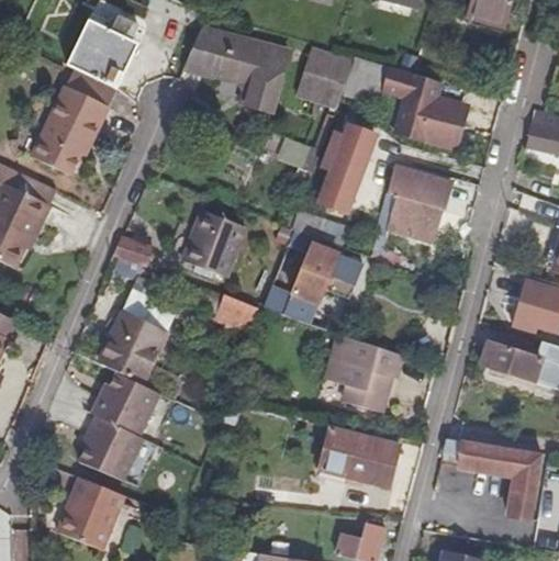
[(506,25),(512,0),(469,0),(466,17),(506,25)]
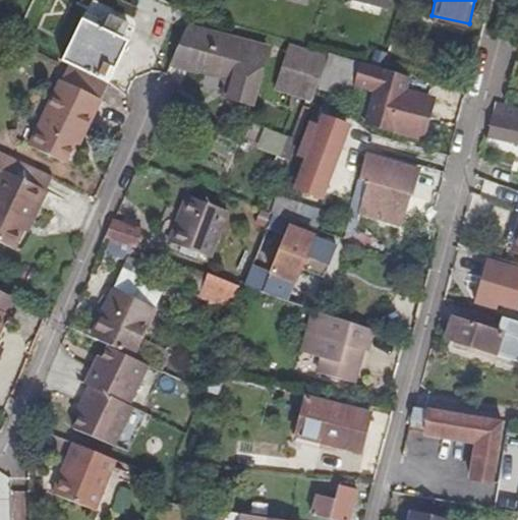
[(109,82),(124,45),(117,43),(120,37),(126,22),(107,15),(102,30),(79,20),(62,62),(109,82)]
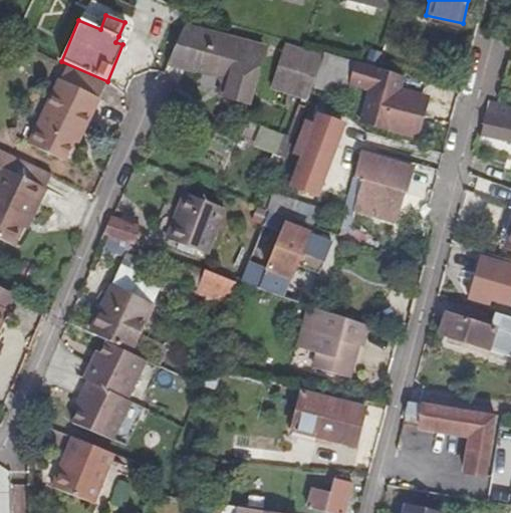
[(460,33),(463,23),(426,15),(423,24),(460,33)]
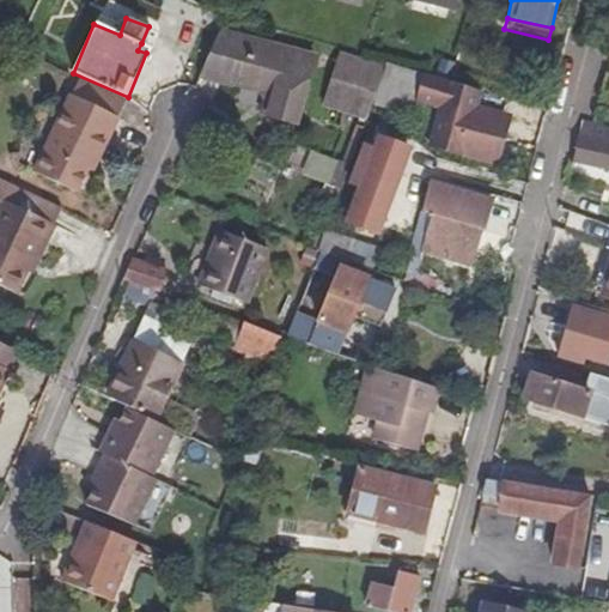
[(293,122),(311,56),(217,31),(198,77),(235,85),(236,78),(278,89),(270,115),(293,122)]
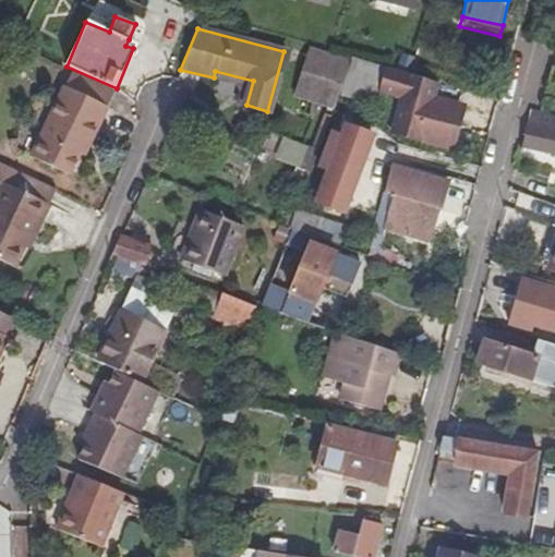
[(133,48),(135,41),(129,39),(125,46),(133,48)]
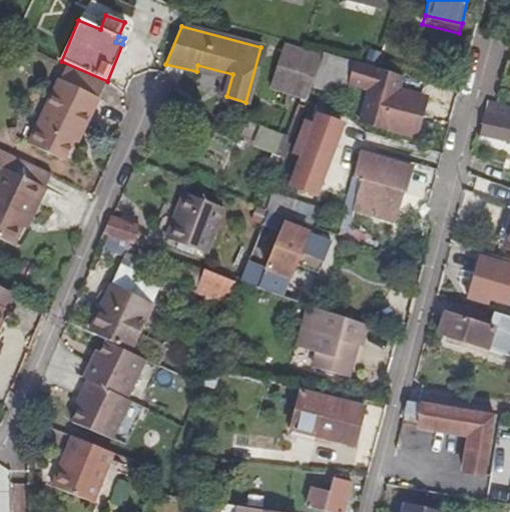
[(297,93),(311,49),(308,48),(286,41),(271,85),(297,93)]
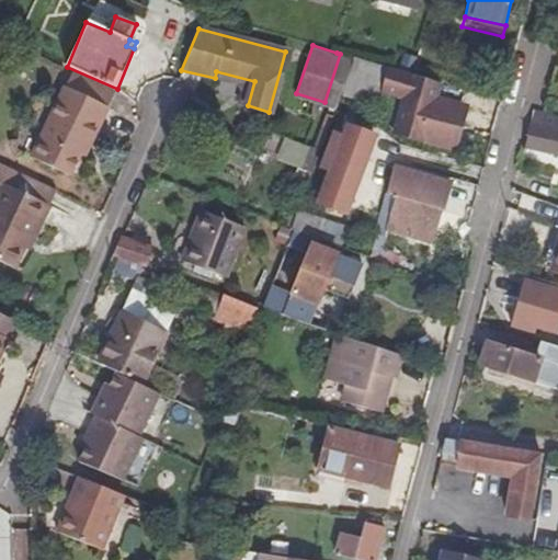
[(374,100),(379,86),(384,71),(386,64),(365,57),(363,64),(354,61),(343,90),(374,100)]
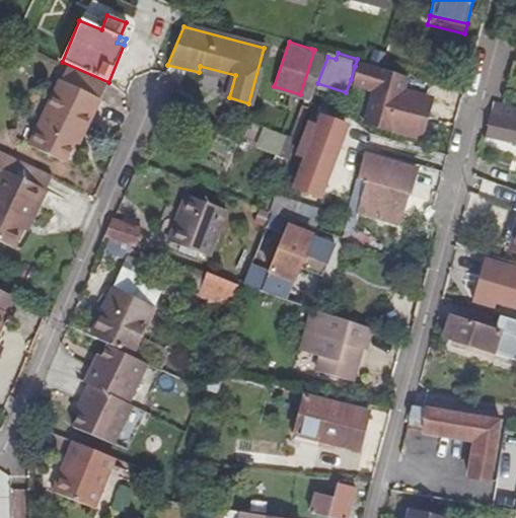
[(93,96),(99,81),(62,66),(55,81),(93,96)]
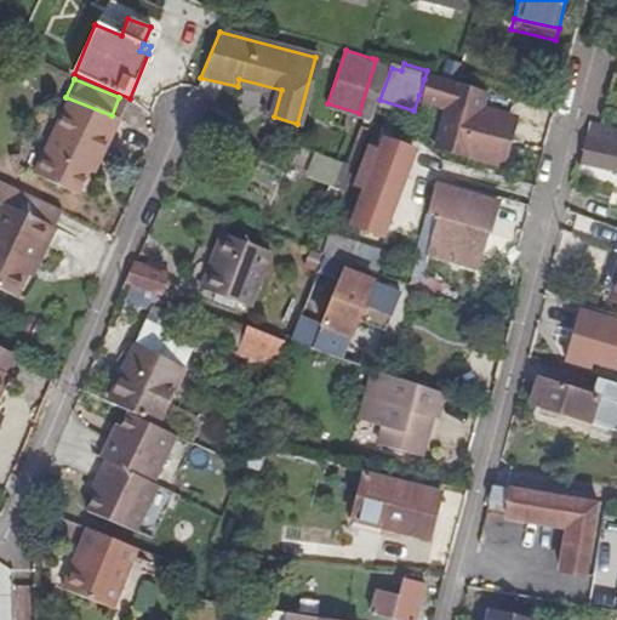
[(489,161),(500,129),(470,119),(476,97),(424,79),(420,95),(447,106),(436,142),(489,161)]
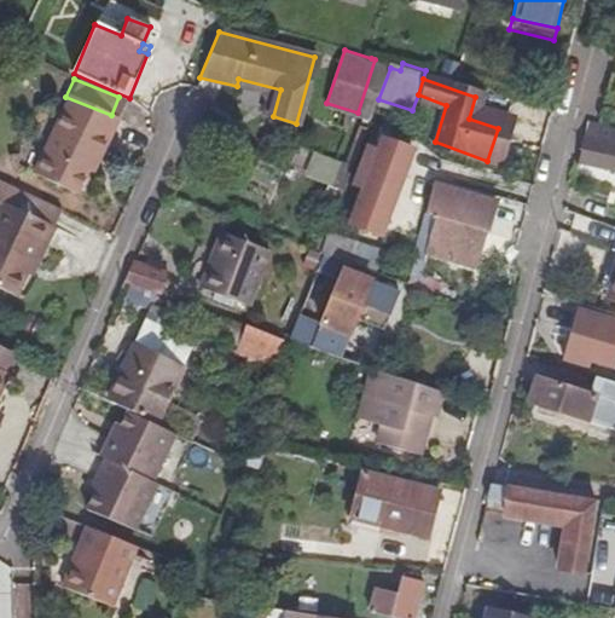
[(93,160),(111,115),(65,97),(34,177),(75,192),(88,157),(93,160)]
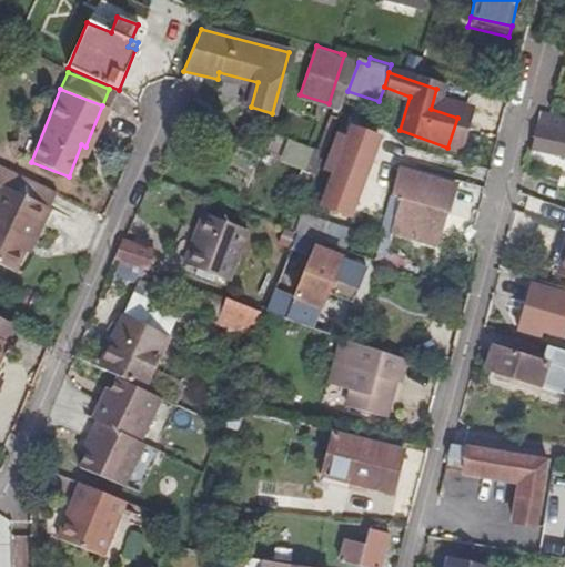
[(564,118),(550,113),(540,111),(532,143),(564,154),(564,118)]
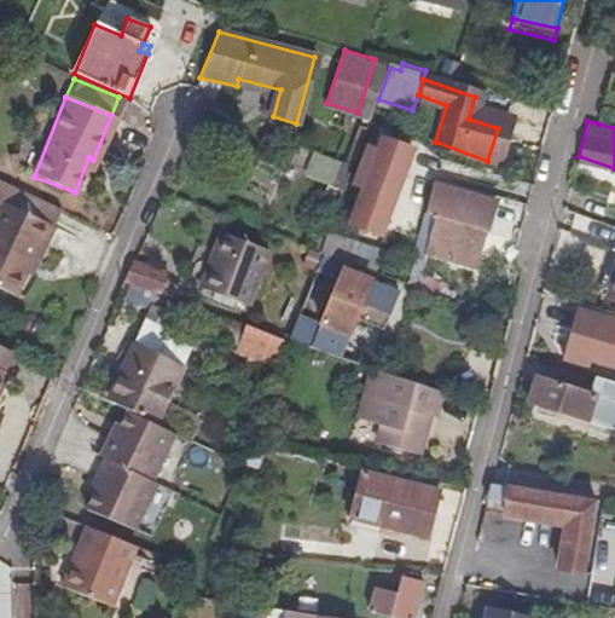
[(365,146),(352,183),(364,188),(357,211),(386,219),(411,146),(382,137),(377,150),(365,146)]
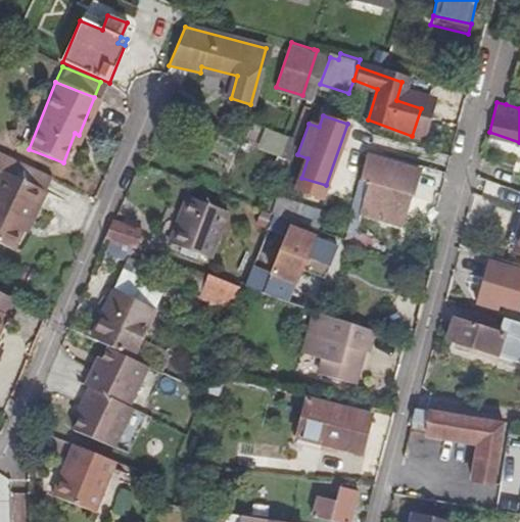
[(290,159),(298,139),(266,126),(257,146),(290,159)]
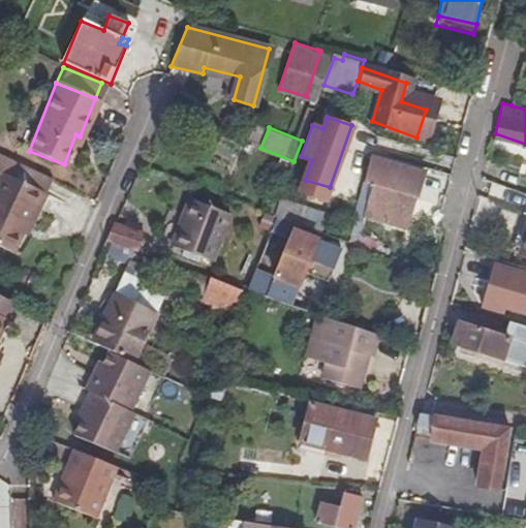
[(50,196),(57,181),(18,164),(10,179),(50,196)]
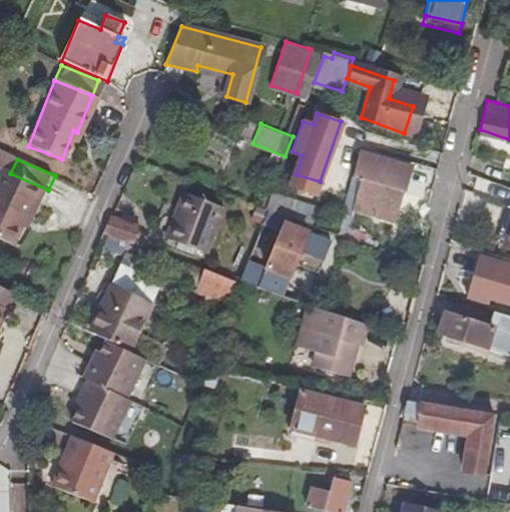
[(393,220),(401,189),(413,193),(419,169),(384,159),(378,181),(361,176),(352,208),(393,220)]
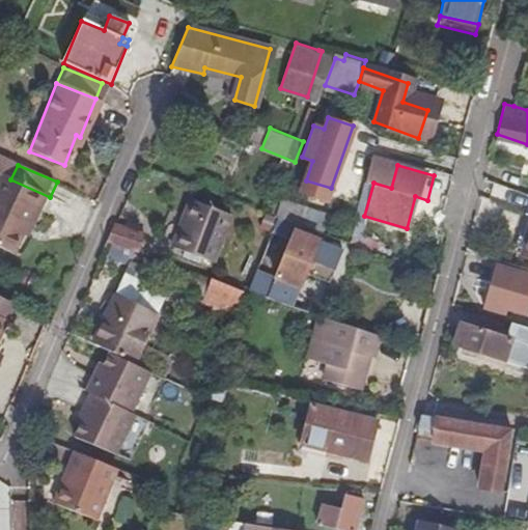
[(28,235),(39,210),(44,212),(51,197),(50,197),(10,179),(6,177),(0,191),(0,248),(19,256),(28,235)]
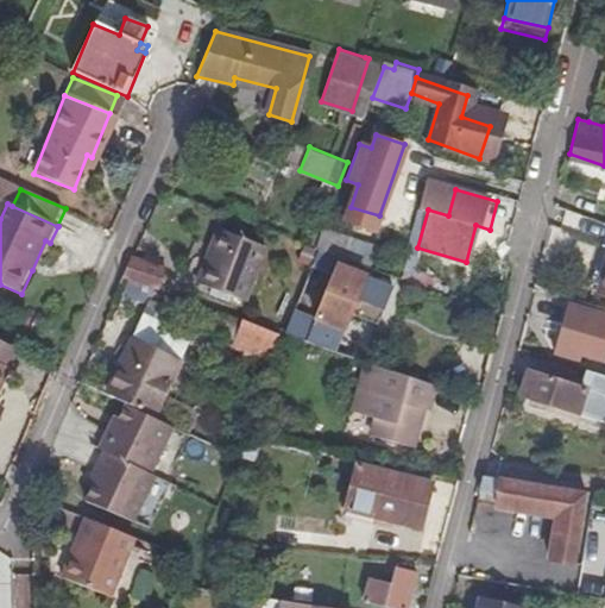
[(244,299),(262,242),(214,226),(195,282),(244,299)]
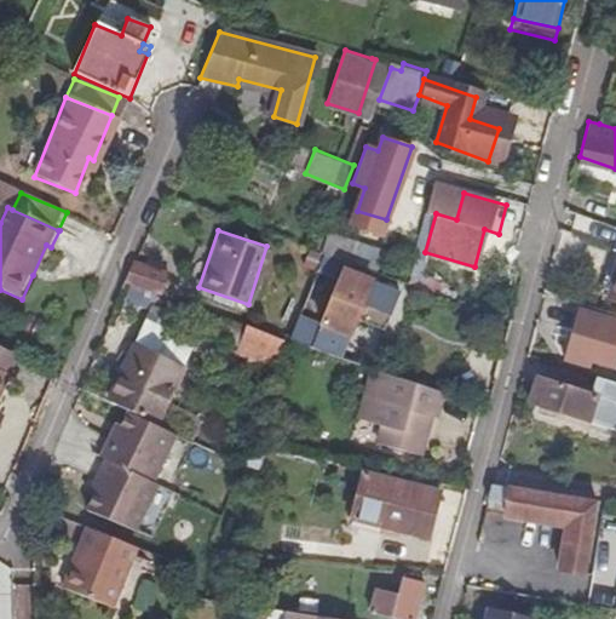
[(38,278),(51,247),(46,245),(33,275),(38,278)]
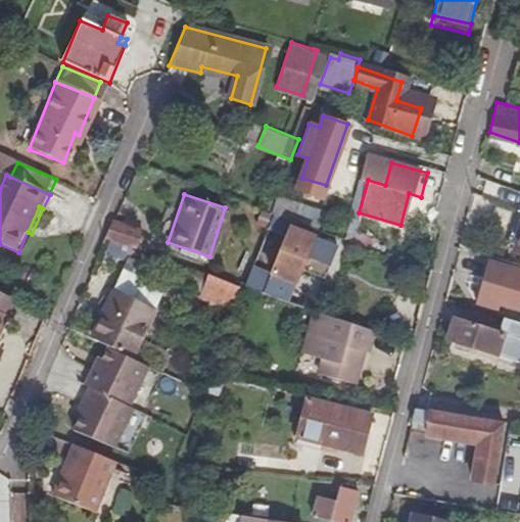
[(270,212),(265,226),(286,235),(271,273),(293,282),(295,282),(305,257),(331,267),(339,245),(291,227),(293,221),(270,212)]
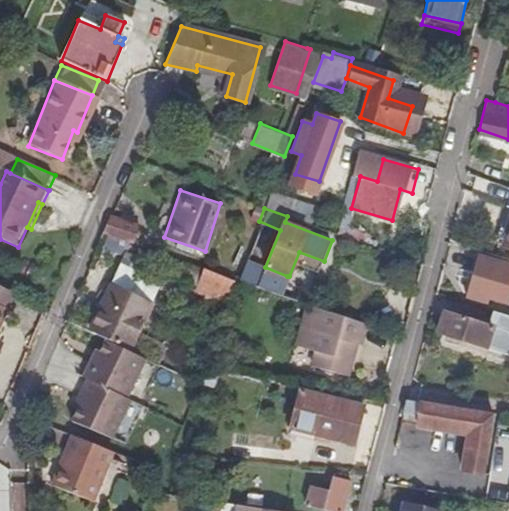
[(135,235),(138,223),(110,214),(105,226),(102,233),(132,243),(135,235)]
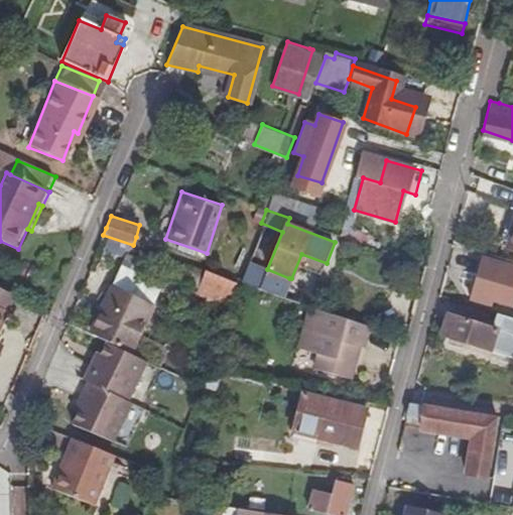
[(510,248),(512,239),(512,217),(504,246),(510,248)]
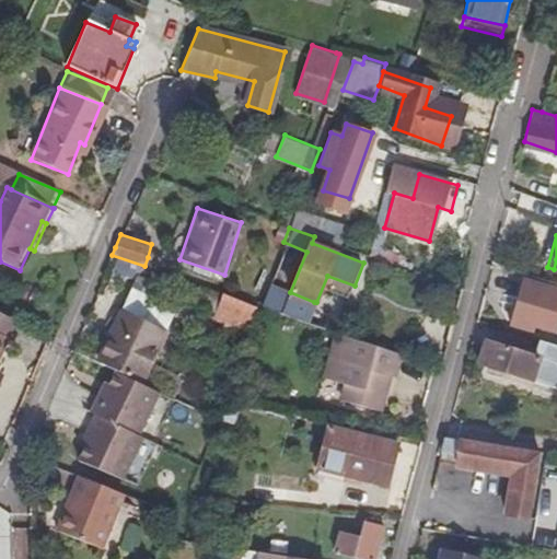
[(393,251),(372,244),(369,255),(390,263),(393,251)]
